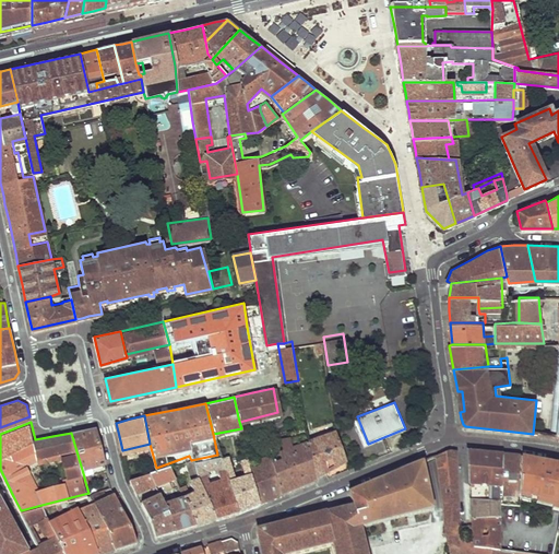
[(272,459),(283,491),(296,485),(310,480),(317,478),(314,473),(313,468),(309,438),(306,425),(281,429),(284,447),(278,449),(280,457),(272,459)]
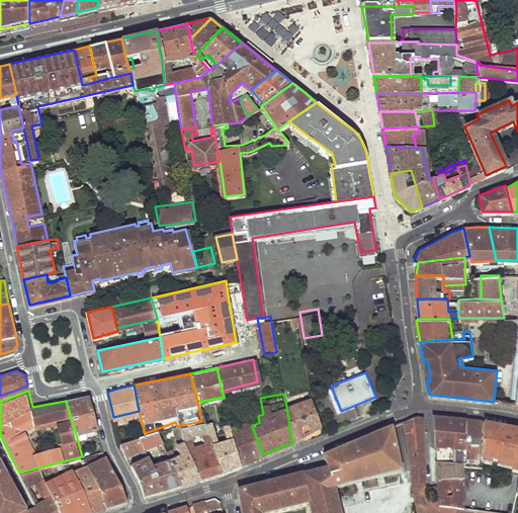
[(89,396),(66,401),(77,438),(99,433),(96,422),(89,396)]
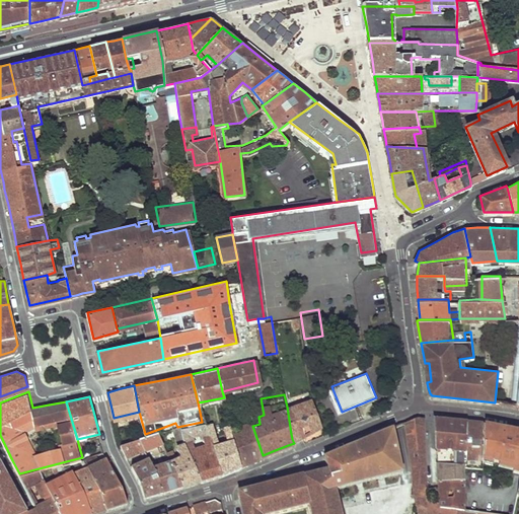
[(418,414),(404,420),(413,465),(414,484),(419,508),(458,513),(493,513),(495,509),(464,505),(439,502),(439,498),(427,491),(424,415),(418,414)]
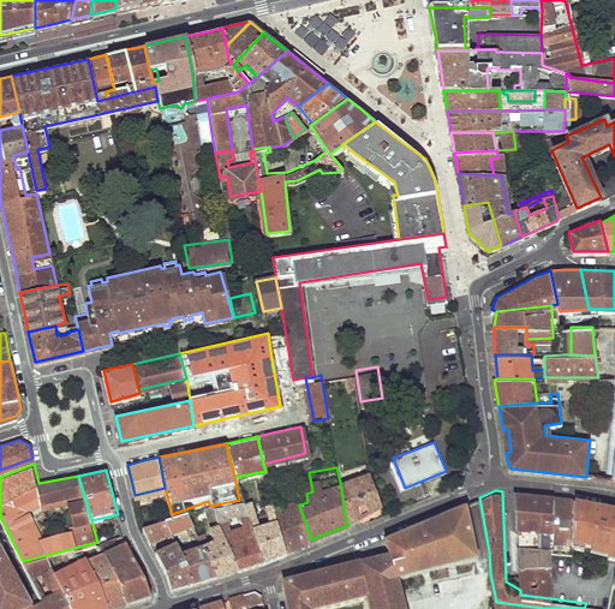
[(532,494),(514,493),(517,544),(518,544),(548,548),(549,542),(553,496),(532,494)]
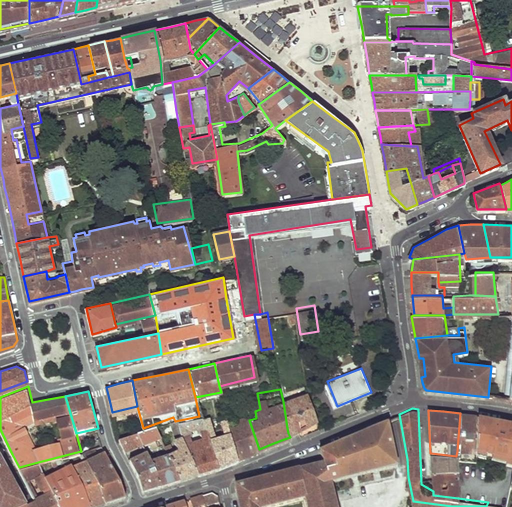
[(468,414),(460,413),(457,451),(467,452),(467,447),(474,448),(475,448),(475,451),(485,454),(486,451),(492,453),(491,456),(506,460),(506,462),(511,463),(511,421),(500,419),(479,415),(468,414)]
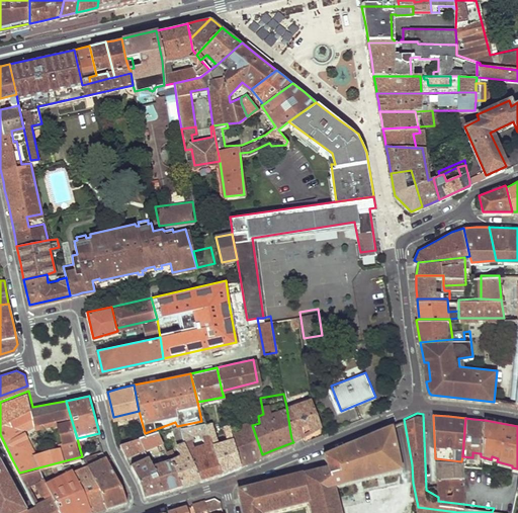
[(251,458),(262,454),(252,425),(250,419),(230,425),(233,438),(242,462),(251,458)]
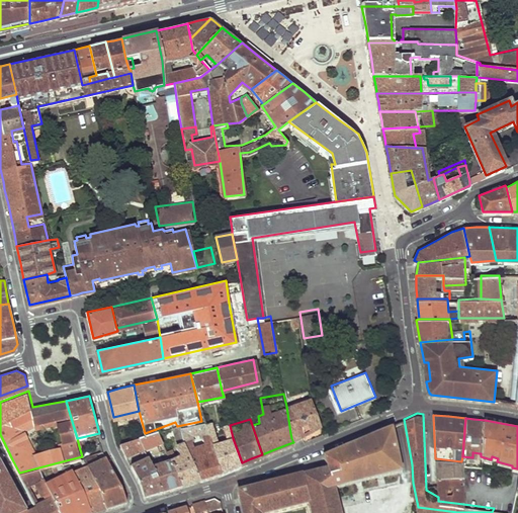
[(231,466),(242,462),(233,438),(230,425),(229,421),(222,423),(226,438),(217,441),(208,420),(202,422),(207,433),(221,471),(231,466)]
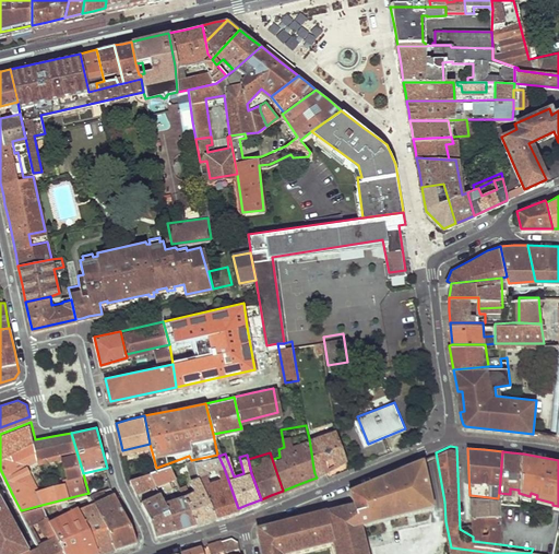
[(423,457),(348,488),(353,502),(305,514),(258,526),(263,553),(369,553),(361,522),(435,505),(423,457)]
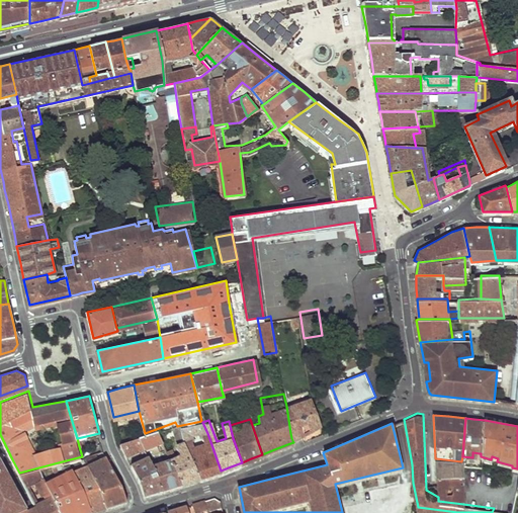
[(145,433),(139,435),(144,445),(148,454),(149,456),(152,454),(149,446),(161,439),(156,429),(145,433)]
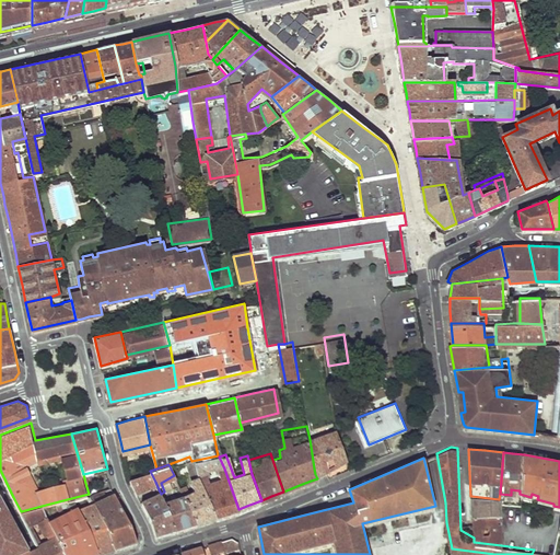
[(228,513),(238,509),(224,469),(217,471),(219,478),(207,483),(205,475),(199,477),(217,517),(228,513)]
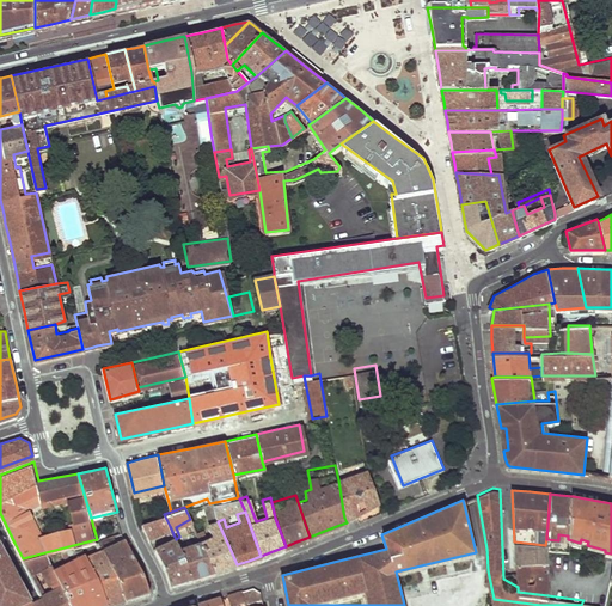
[(0,550),(14,543),(0,513),(0,550)]
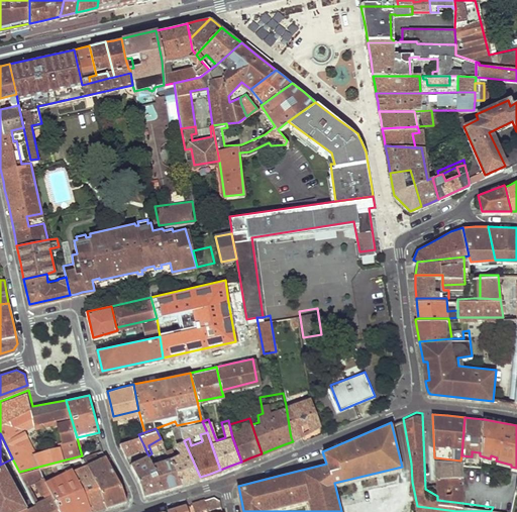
[(119,440),(126,452),(143,444),(138,434),(119,440)]
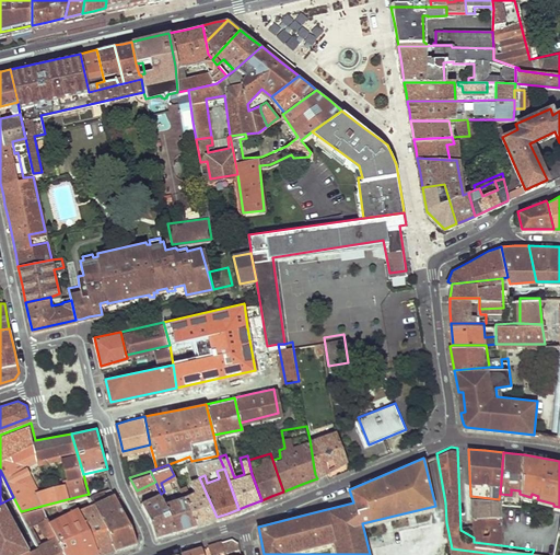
[(112,485),(109,476),(85,483),(89,494),(91,494),(105,486),(112,485)]
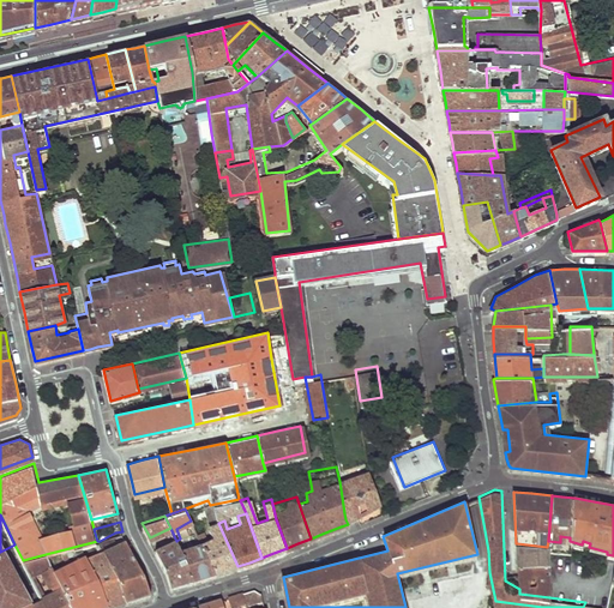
[(227,569),(238,566),(218,523),(217,522),(209,525),(212,536),(202,543),(216,572),(227,569)]
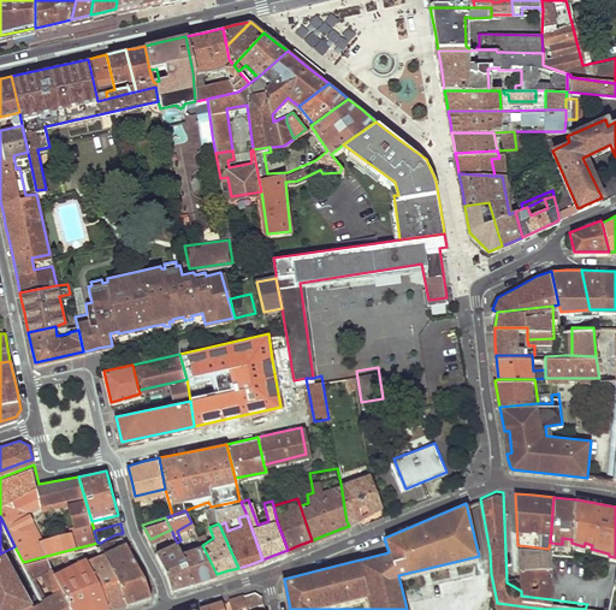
[(120,545),(116,534),(100,543),(105,552),(128,603),(150,594),(144,578),(134,555),(128,543),(120,545)]
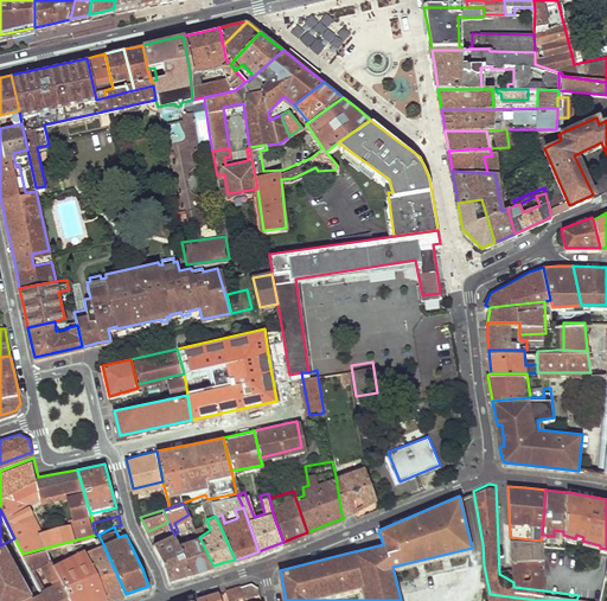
[(179,576),(190,573),(179,543),(174,535),(173,532),(154,542),(164,562),(170,579),(179,576)]
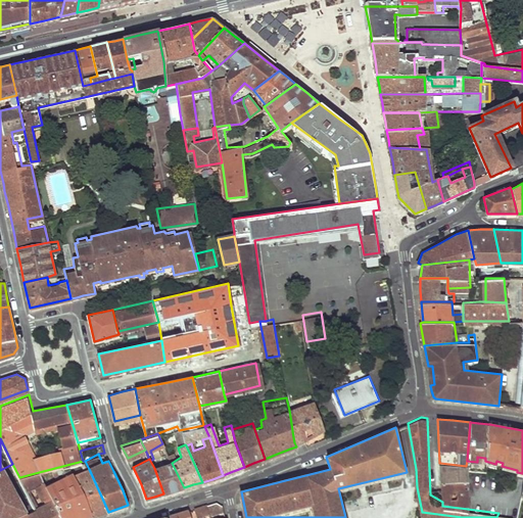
[(174,490),(184,487),(172,463),(154,468),(163,493),(174,490)]
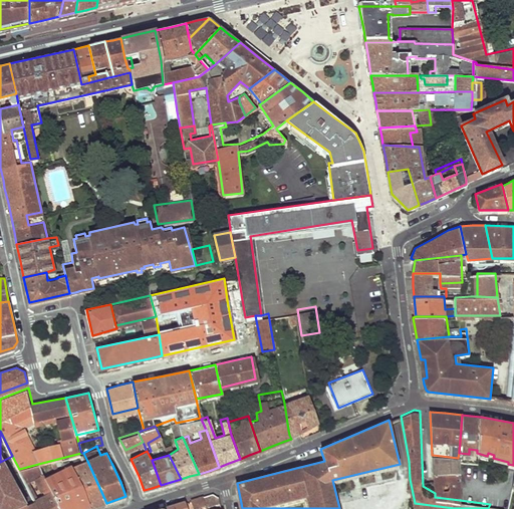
[(458,458),(433,455),(435,493),(435,497),(460,500),(458,458)]
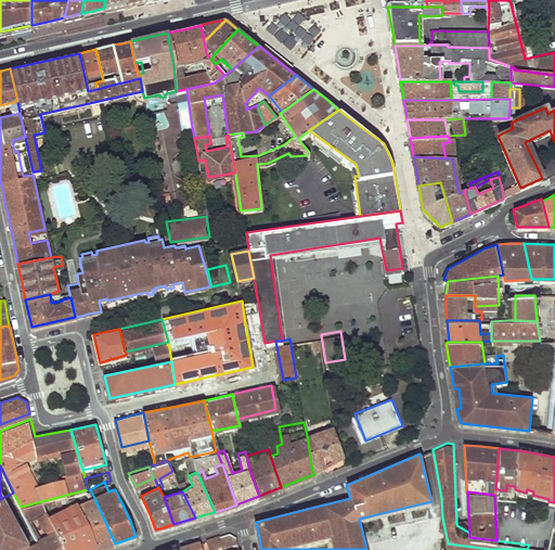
[(13,493),(0,499),(0,538),(5,549),(17,549),(38,541),(27,517),(21,507),(13,493)]
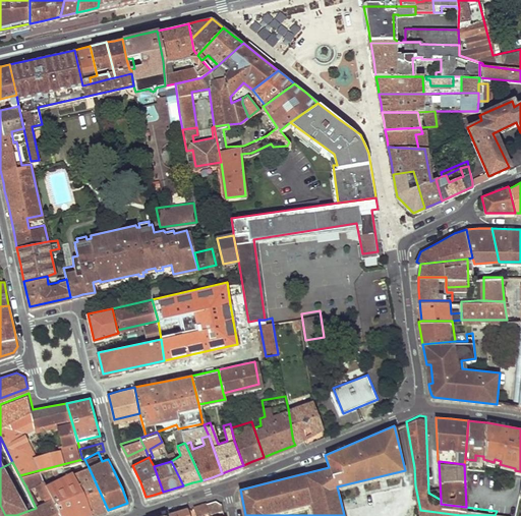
[(85,515),(92,514),(75,473),(70,462),(39,470),(61,515),(85,515)]
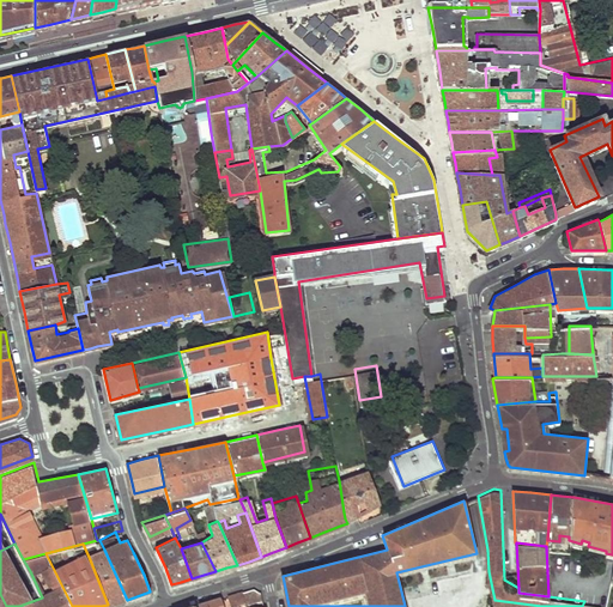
[(104,550),(89,557),(108,605),(117,602),(127,600),(104,550)]
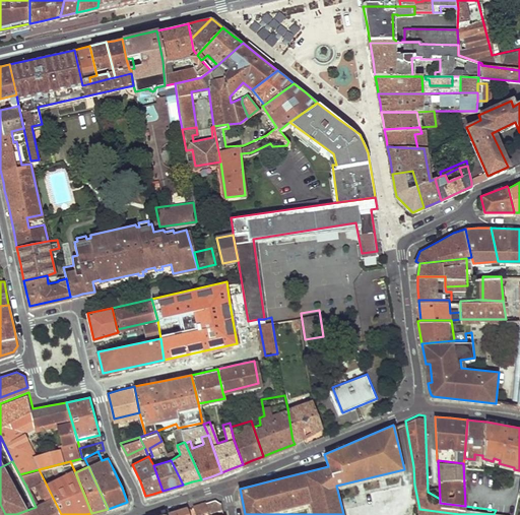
[(61,514),(39,469),(19,474),(25,485),(36,481),(46,502),(36,507),(40,514),(61,514)]
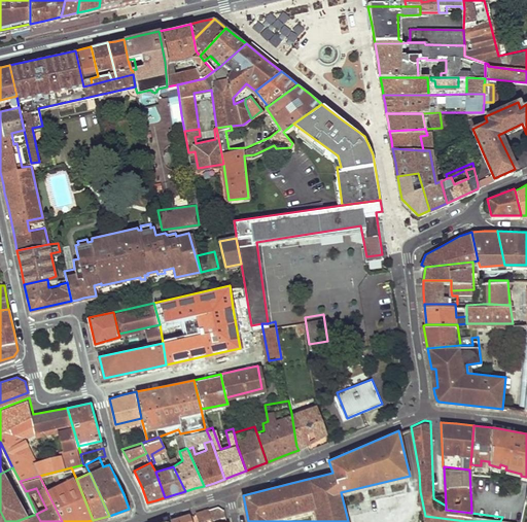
[(218,503),(197,510),(199,521),(226,521),(226,518),(212,521),(212,517),(211,514),(224,509),(224,507),(218,503)]
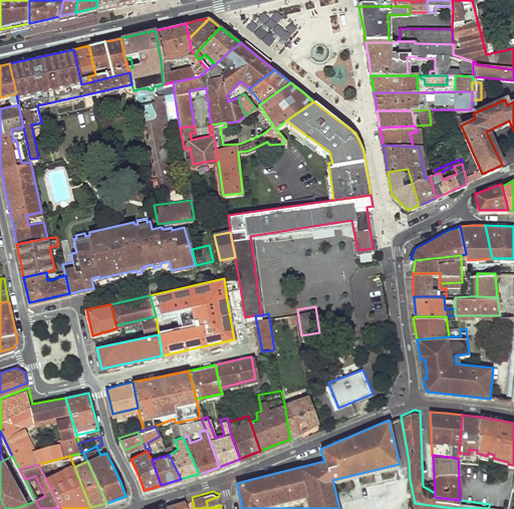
[(174,502),(163,506),(164,508),(187,508),(185,499),(174,502)]
